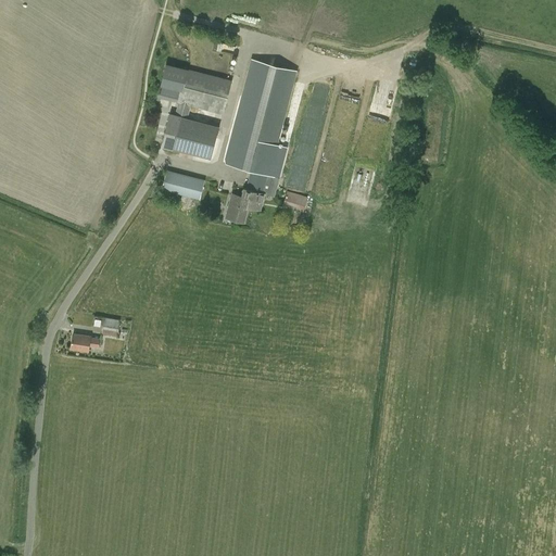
[(222,43),(220,51),(238,53),(239,46),(222,43)]
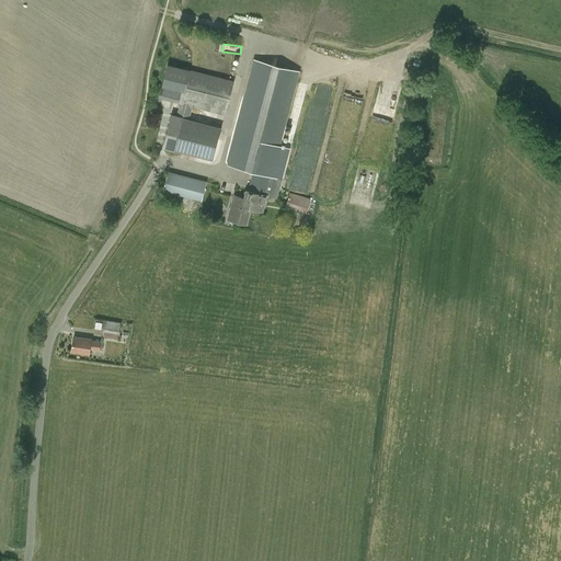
[(272,175),(273,173),(299,70),(254,59),(243,98),(244,98),(227,164),(271,175),(272,175)]
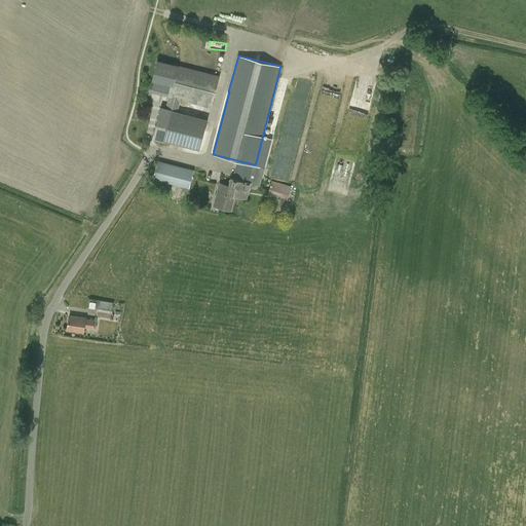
[(170,97),(165,109),(161,108),(153,138),(199,150),(207,120),(178,112),(181,100),(210,107),(218,76),(158,61),(157,61),(152,79),(173,84),(172,85),(170,97)]
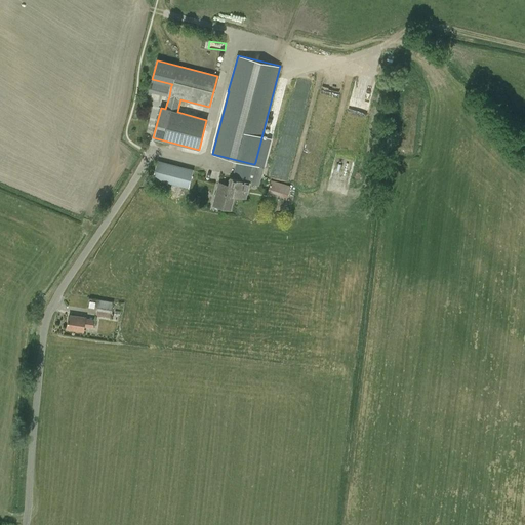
[(149,91),(169,96),(171,85),(172,84),(152,79),(149,91)]
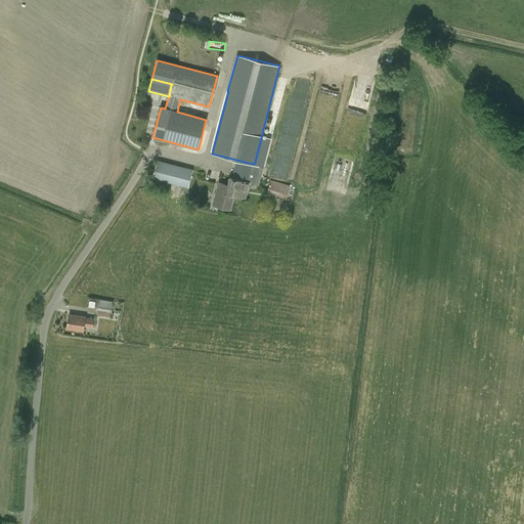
[(188,188),(193,170),(157,160),(153,179),(188,188)]
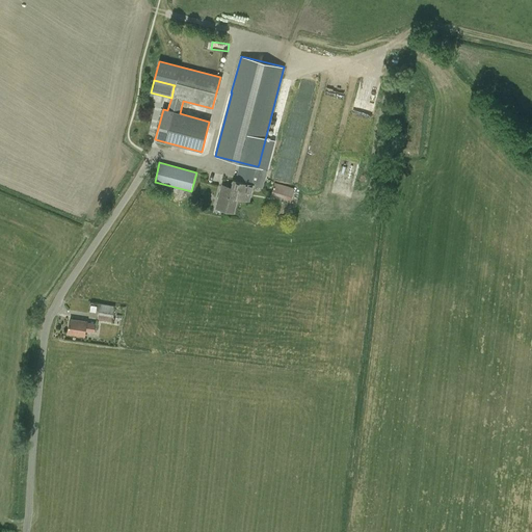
[(249,202),(254,184),(253,184),(257,167),(241,163),(234,188),(222,185),(216,208),(234,212),(237,198),(249,202)]
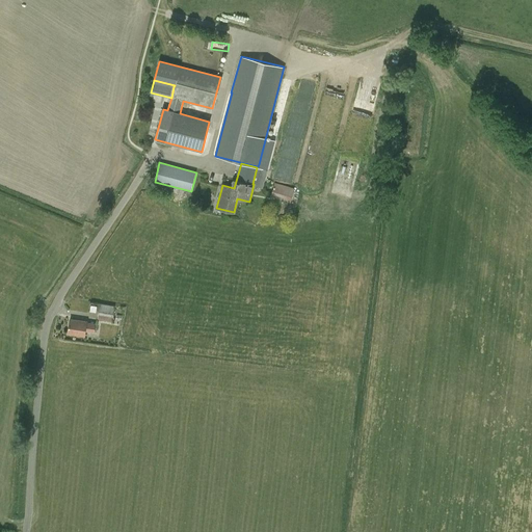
[(291,198),(294,189),(286,187),(283,196),(291,198)]
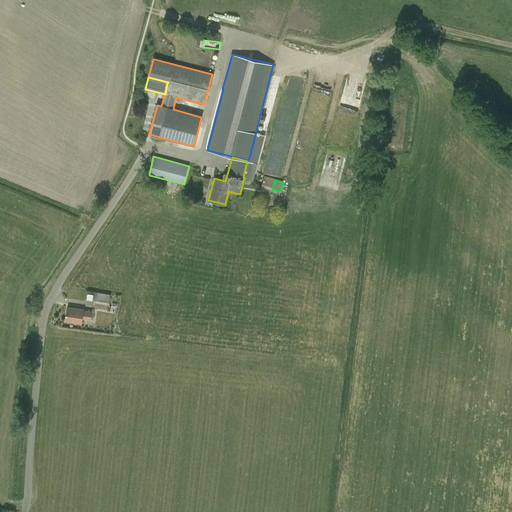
[(110,305),(111,294),(95,292),(94,307),(104,309),(105,305),(110,305)]
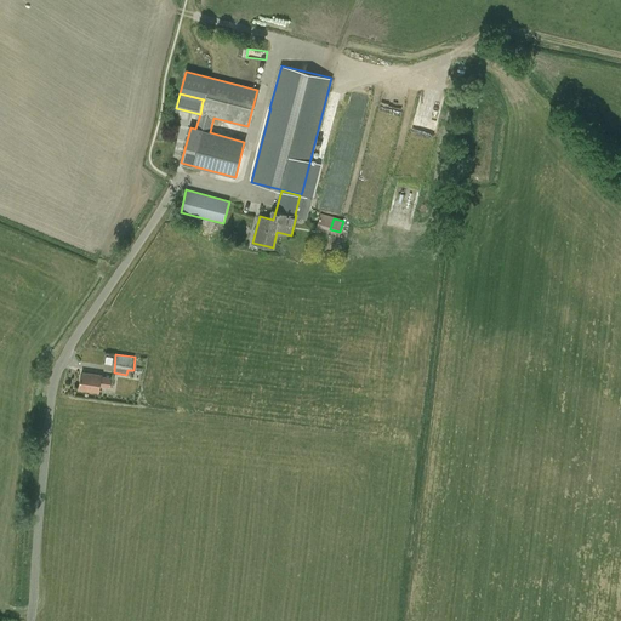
[(110,387),(112,377),(102,376),(81,372),(79,389),(100,392),(101,386),(110,387)]
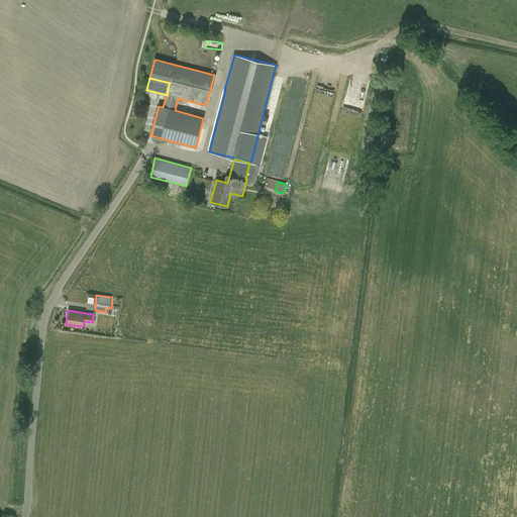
All buildings are outlined.
